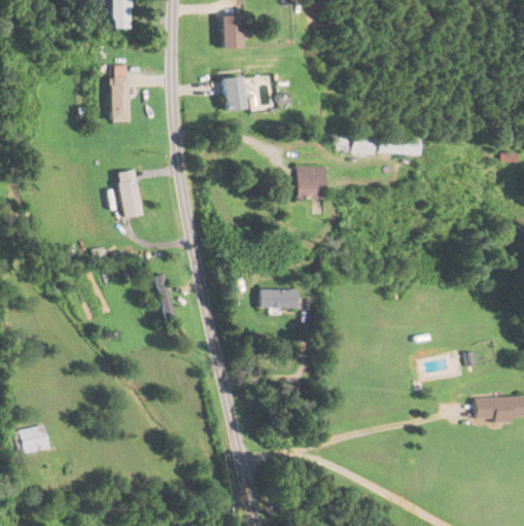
[(112,0),(112,21),(131,21),(131,0),(112,0)]
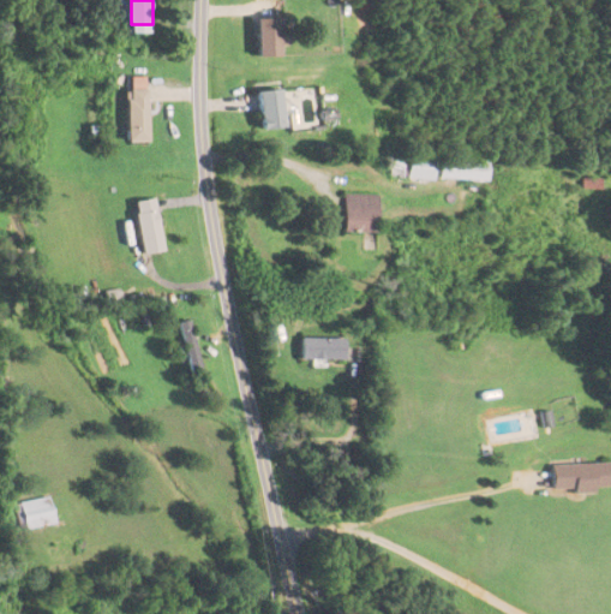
[(259,18),(259,58),(283,58),(283,45),(288,45),(288,18),(259,18)]
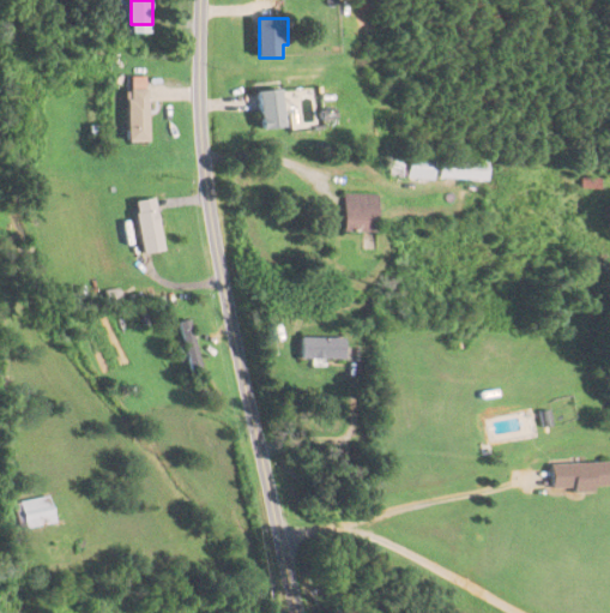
[(130,143),(151,143),(151,78),(130,78),(130,143)]
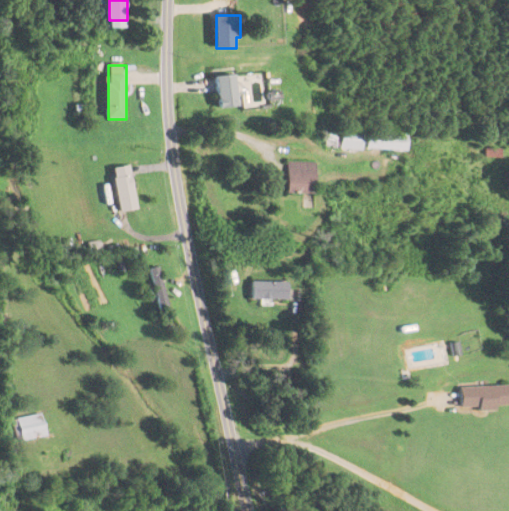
[(217,77),(220,108),(240,107),(237,75),(217,77)]
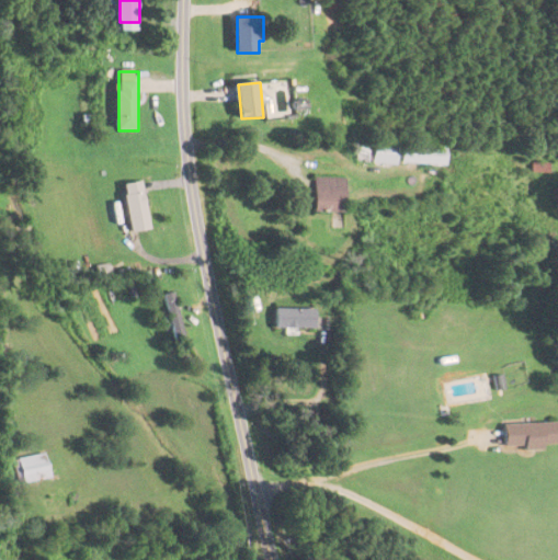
[(400,143),(377,143),(377,163),(400,163),(400,143)]
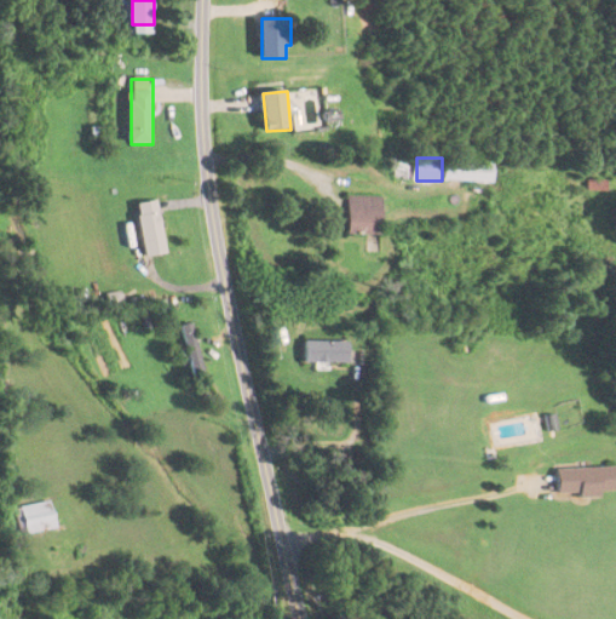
[(495,160),(448,160),(448,182),(495,182),(495,160)]
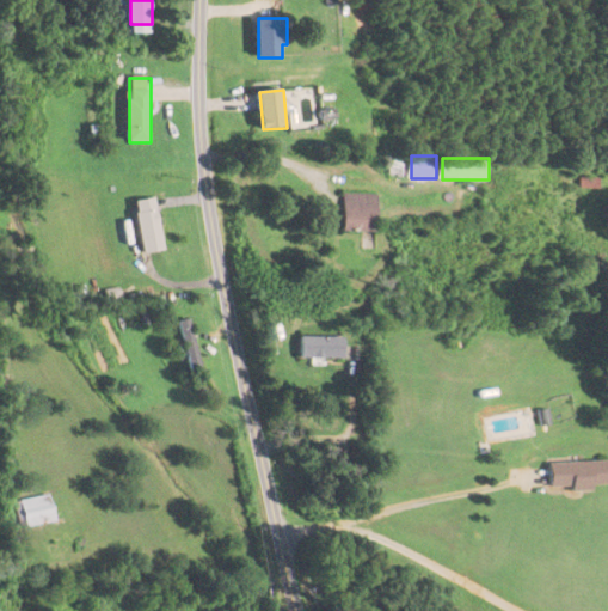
[(380,194),(345,194),(345,231),(380,231),(380,194)]
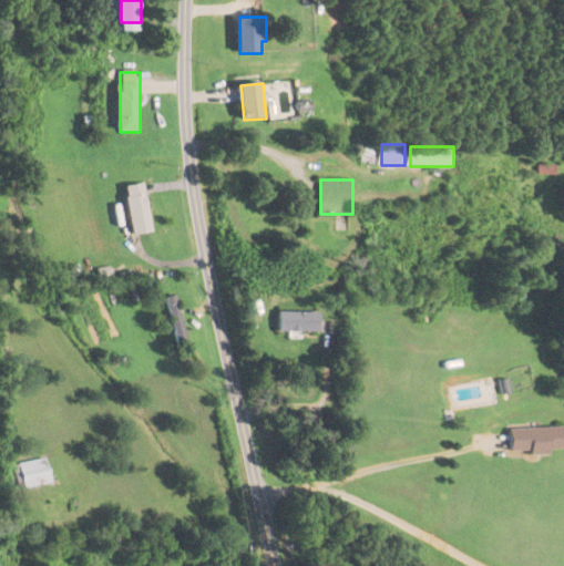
[(133,234),(154,230),(146,183),(125,186),(133,234)]
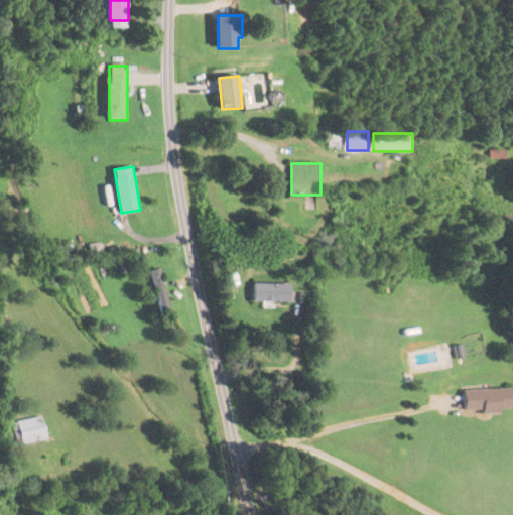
[(152,271),(161,316),(170,314),(161,269),(152,271)]
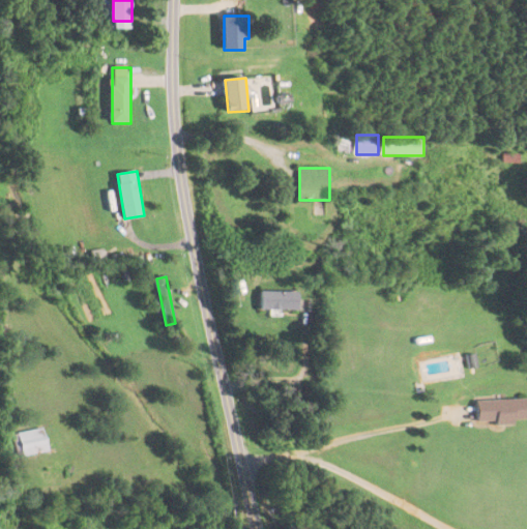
[(299,311),(299,291),(262,291),(262,311),(299,311)]
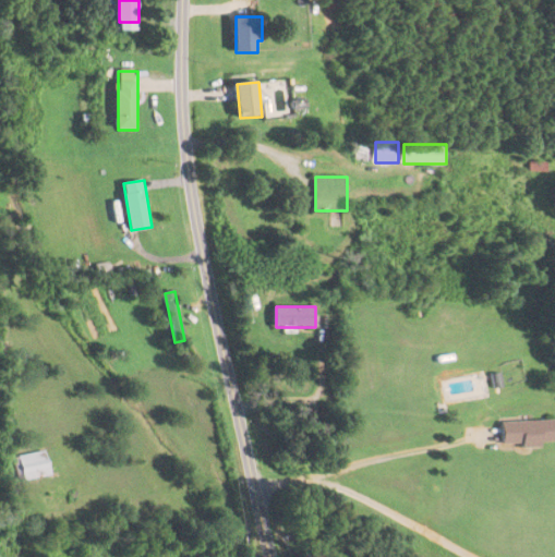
[(504,422),(504,447),(554,447),(554,422),(504,422)]
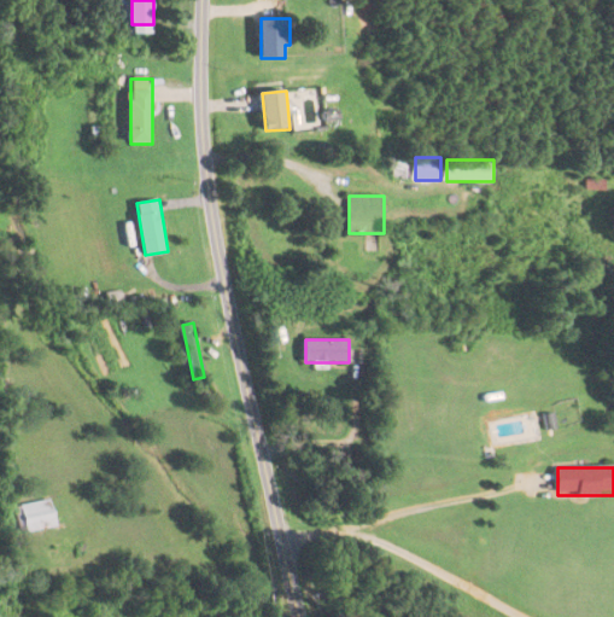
[(21,506),(27,533),(56,525),(50,499),(21,506)]
